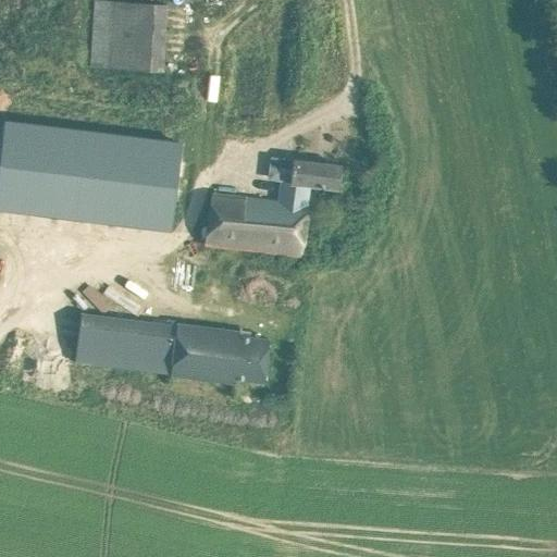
[(93,0),(89,65),(162,71),(166,4),(100,0),(93,0)]
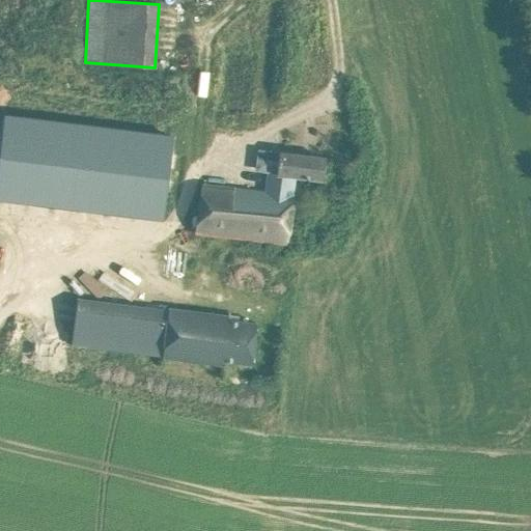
[(268,172),(264,191),(291,195),(294,177),(322,180),(325,159),(279,152),(257,149),(254,170),(268,172)]
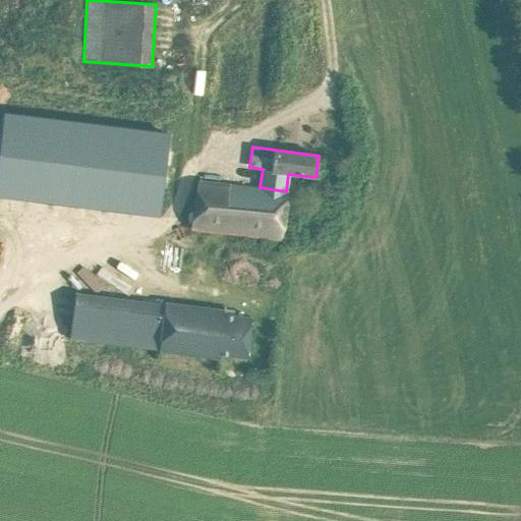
[(83,204),(138,210),(142,167),(89,162),(83,204)]
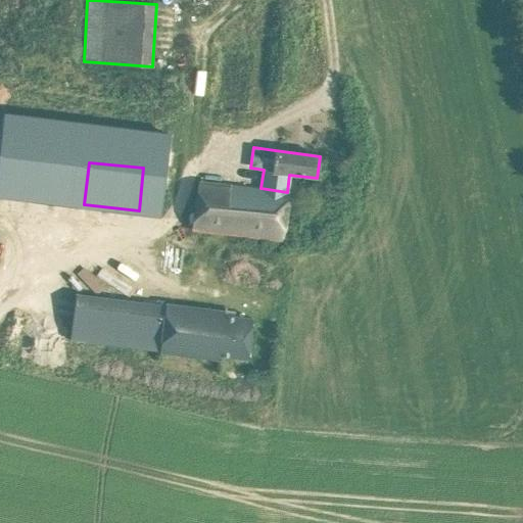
[(287,192),(260,188),(198,180),(191,230),(282,240),(288,192),(287,192)]
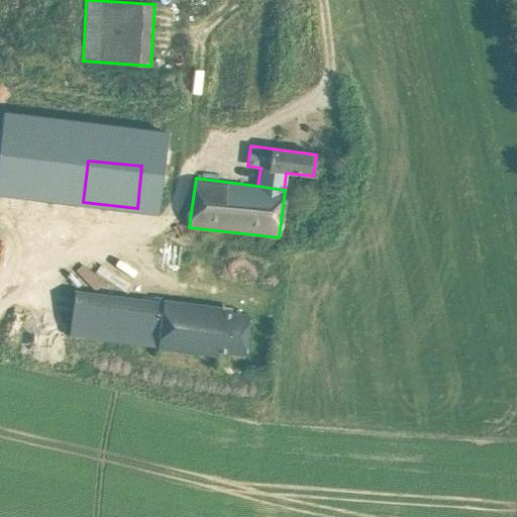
[(141,346),(195,353),(215,355),(216,351),(244,355),(249,315),(229,312),(220,311),(221,307),(147,298),(147,299),(75,290),(69,336),(141,345),(141,346)]
